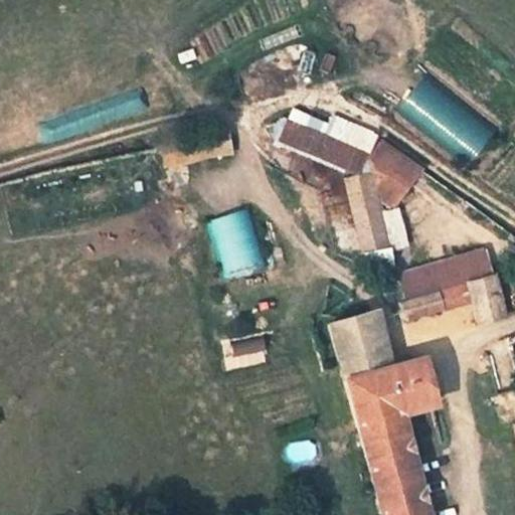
[(393,104),(461,163),(488,133),(420,73),(393,104)]
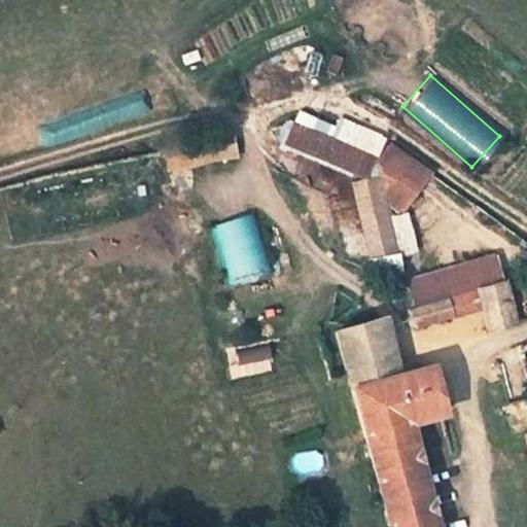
[(292,121),(287,121),(277,142),(364,179),(374,157),(292,121)]
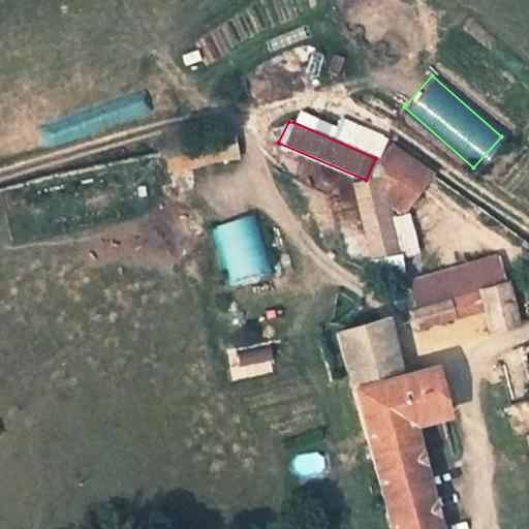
[(163,149),(168,172),(238,157),(232,133),(163,149)]
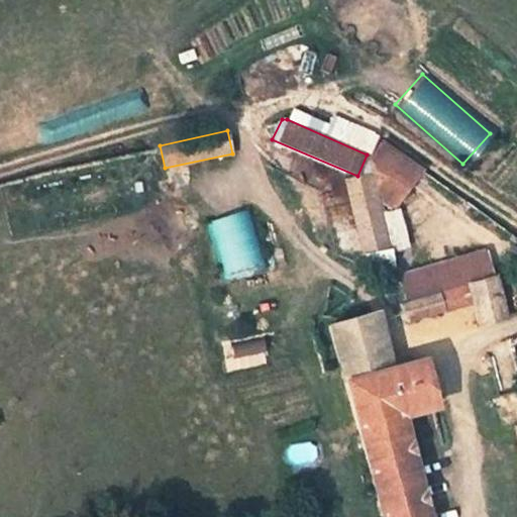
[(422,172),(381,141),(370,157),(412,185),(422,172)]
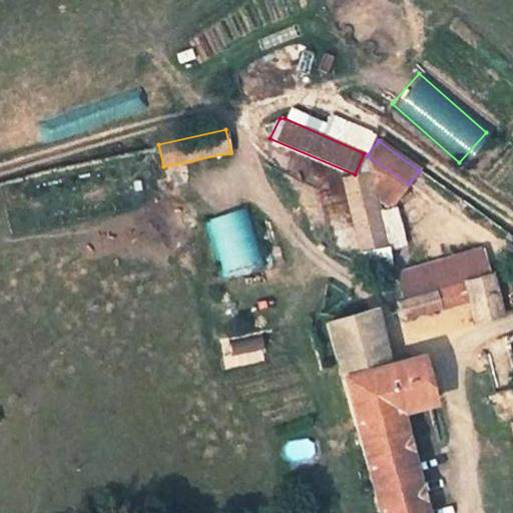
[(409,183),(367,155),(365,158),(374,187),(394,202),(409,183)]
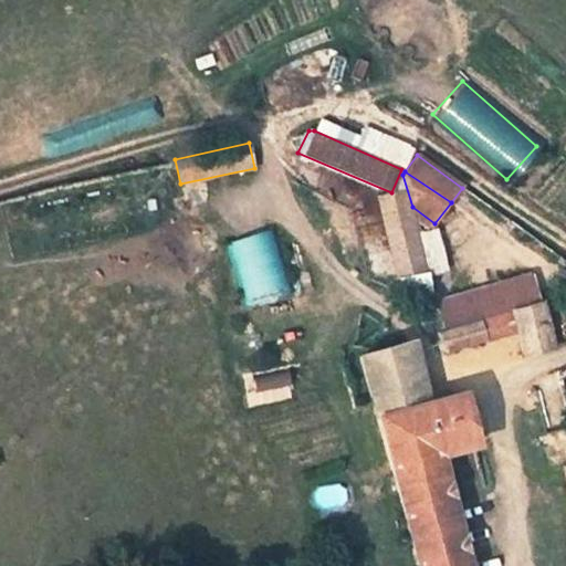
[(379,198),(400,281),(427,274),(406,190),(379,198)]
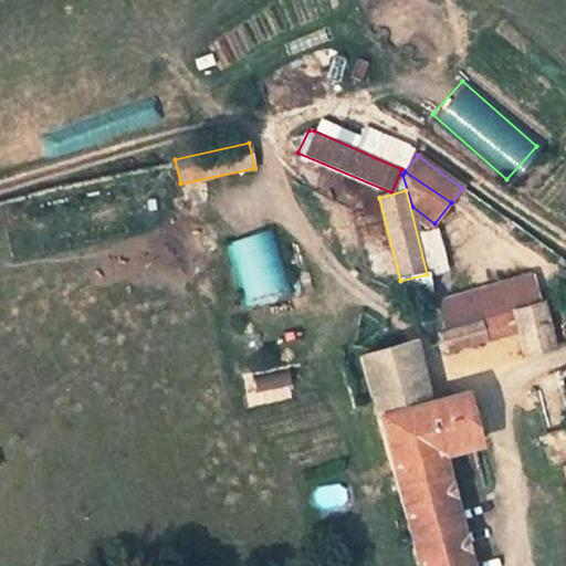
[(265,228),(221,242),(242,305),(286,290),(265,228)]
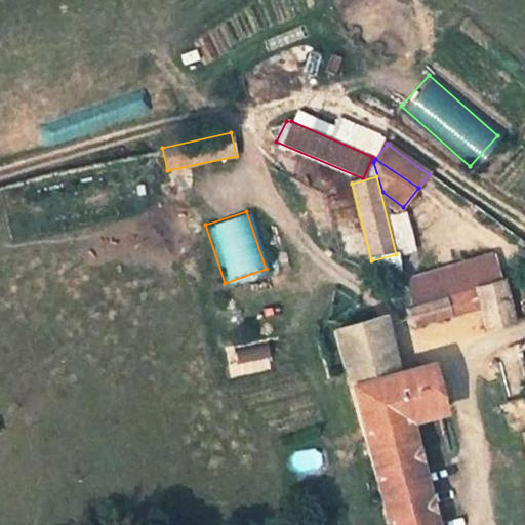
[(473,288),(500,281),(494,255),(401,283),(408,309),(444,297),(473,288)]
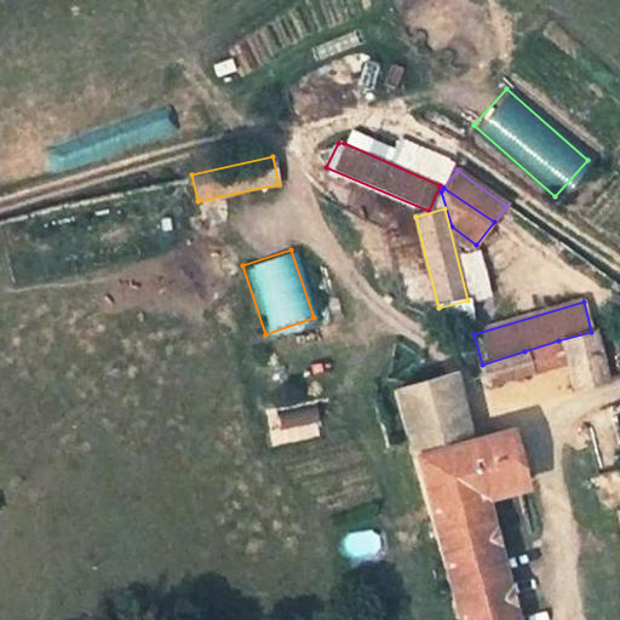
[(606,378),(592,332),(558,340),(567,367),(573,388),(606,378)]
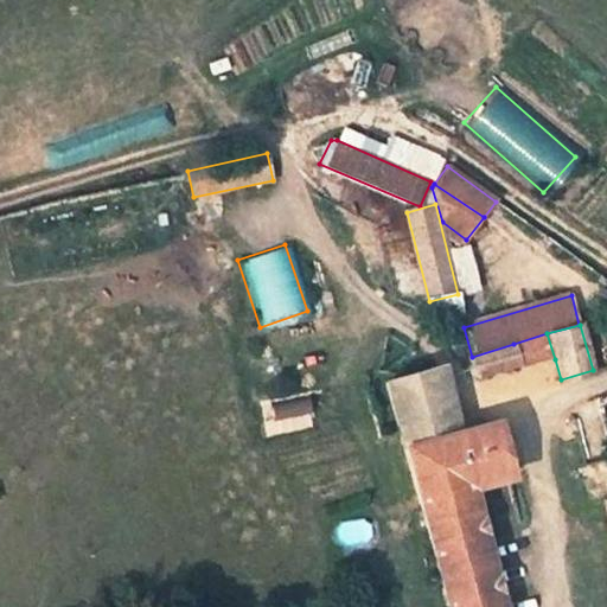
[(521,369),(555,359),(547,333),(513,344),(519,365),(521,369)]
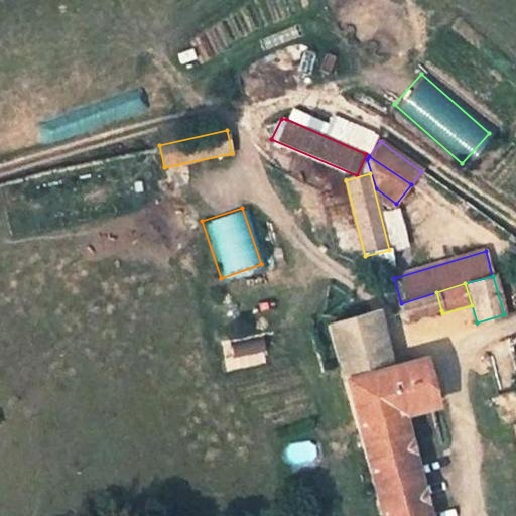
[(404,320),(441,310),(436,292),(401,303),(399,303),(404,320)]
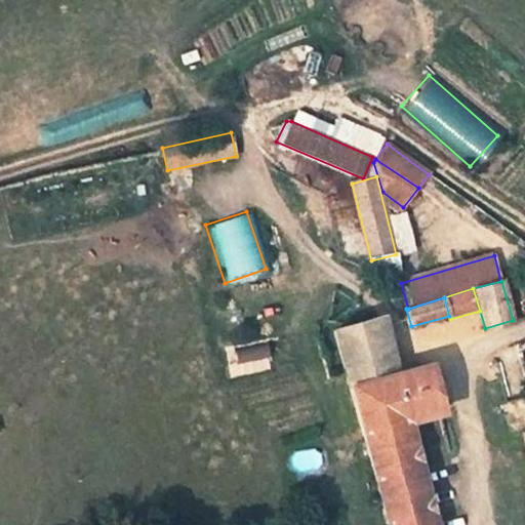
[(333,331),(349,390),(392,375),(376,318),(333,331)]
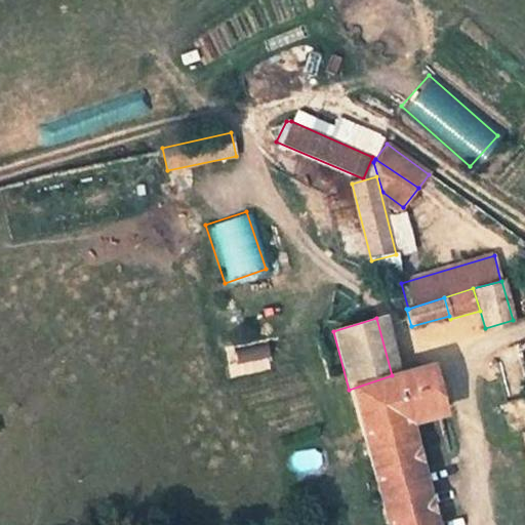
[(349,390),(387,524),(434,524),(405,420),(440,411),(428,365),(392,375),(349,390)]
